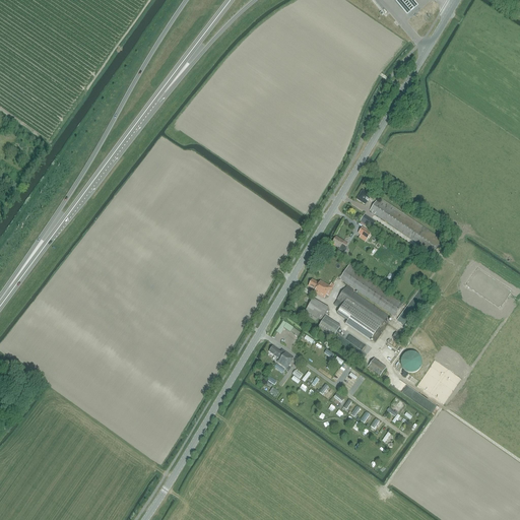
[(411,0),(392,0),(399,7),(407,16),(417,7),(411,0)]
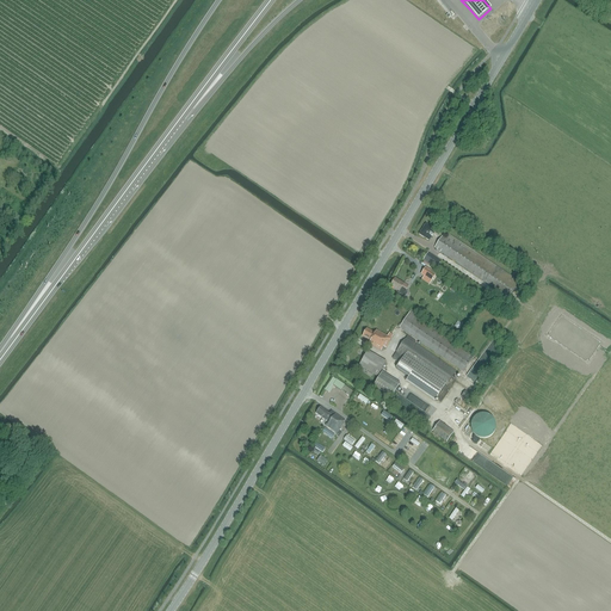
[(430,241),(436,230),(425,224),(419,235),(430,241)]
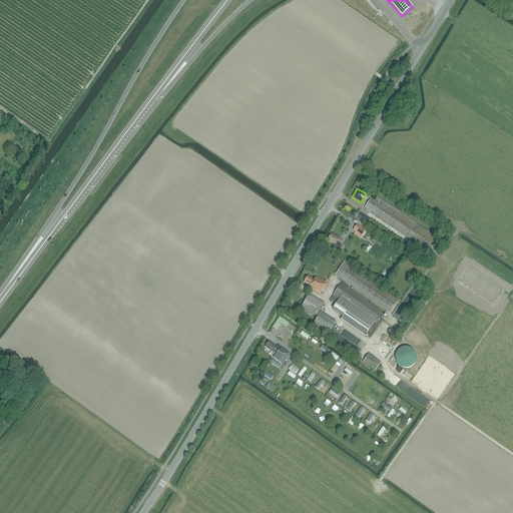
[(369,212),(370,212),(427,250),(436,237),(377,196),(374,200),(372,198),(365,208),(367,210),(369,212)]
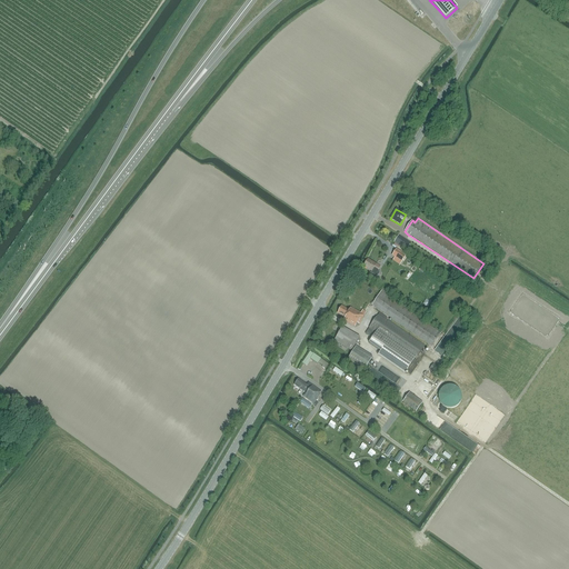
[(395,243),(406,251),(411,245),(399,237),(395,243)]
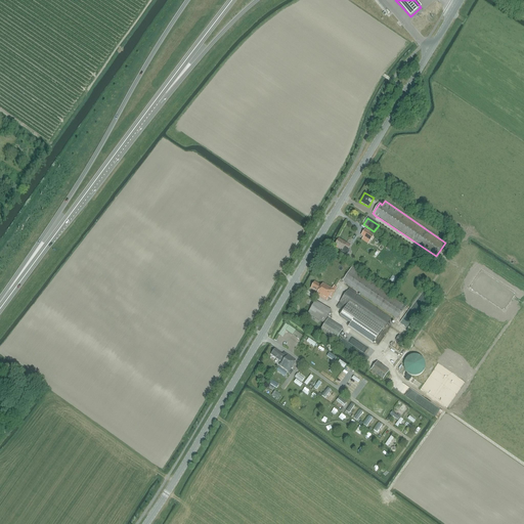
[(365,229),(361,235),(364,237),(369,242),(374,235),(365,229)]
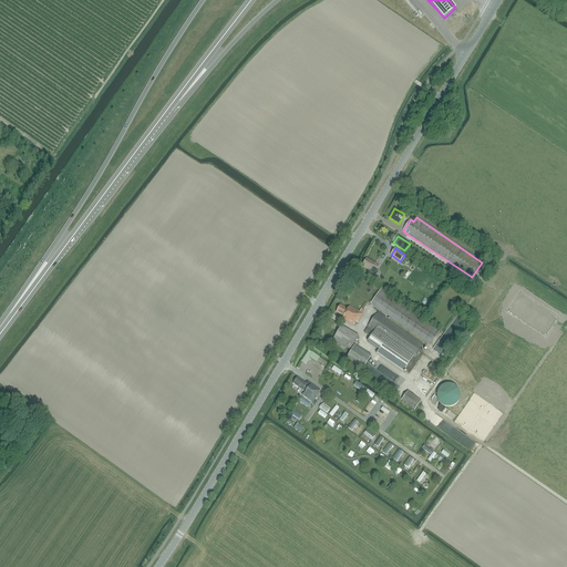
[(377,269),(379,266),(374,264),(374,265),(367,260),(362,266),(370,271),(370,272),(373,275),(374,275),(375,275),(377,275),(378,274),(378,272),(378,271),(377,270),(377,269)]
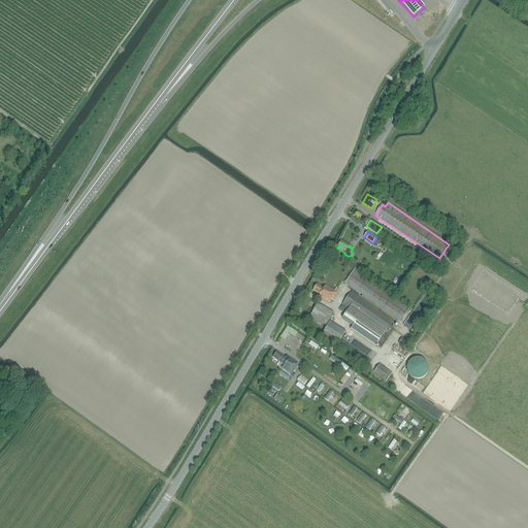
[(360,271),(356,268),(345,284),(400,321),(408,309),(358,275),(360,271)]
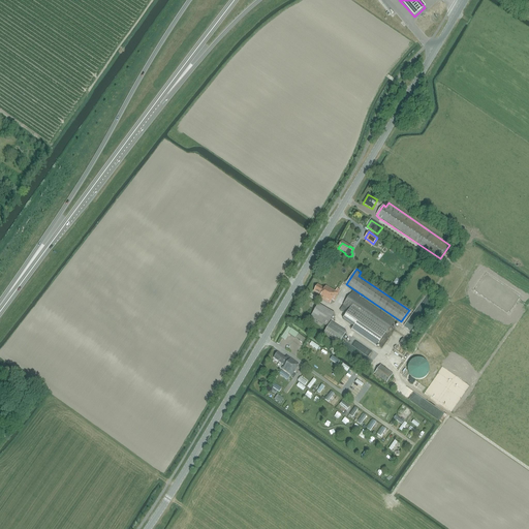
[(316,286),(313,290),(314,291),(314,292),(320,296),(319,298),(329,304),(331,301),(334,302),(338,293),(339,293),(340,290),(337,289),(336,292),(327,286),(324,289),(318,285),(317,286),(316,286)]
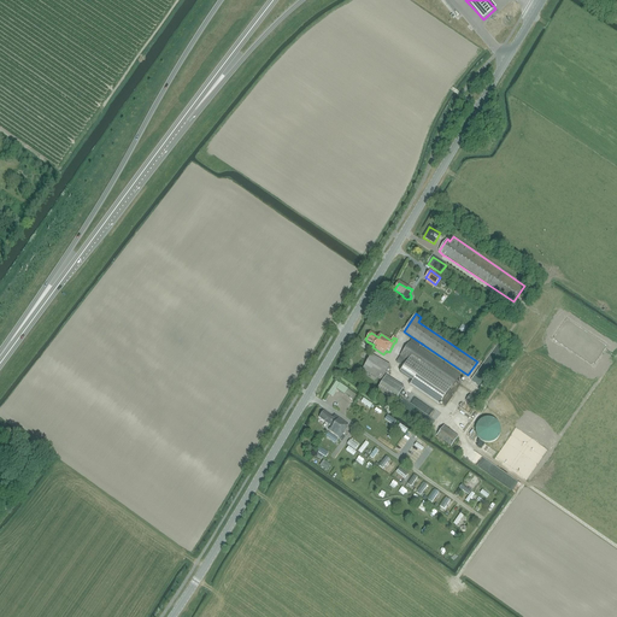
[(462,376),(460,375),(419,346),(419,345),(412,340),(397,362),(404,368),(400,372),(412,381),(410,386),(439,406),(462,376)]
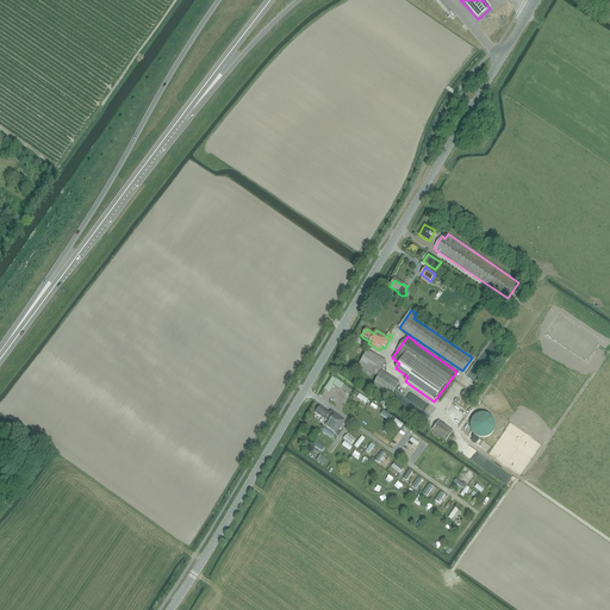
[(359,366),(378,377),(386,362),(367,352),(359,366)]
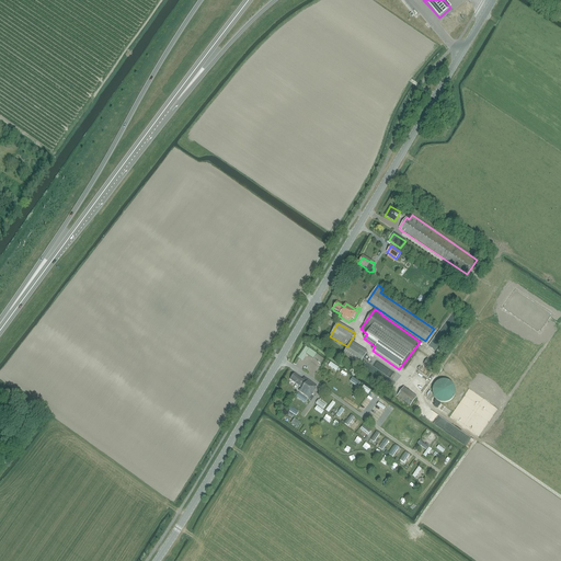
[(368,353),(351,342),(342,355),(359,366),(368,353)]
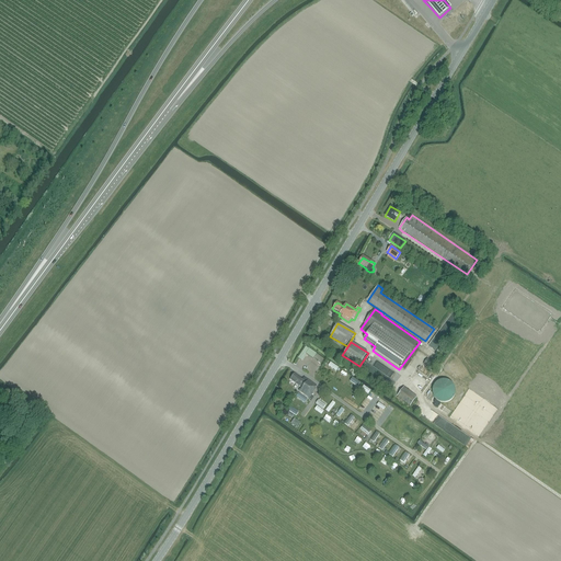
[(302,352),(301,353),(305,355),(306,354),(313,358),(313,357),(317,354),(306,347),(302,352)]
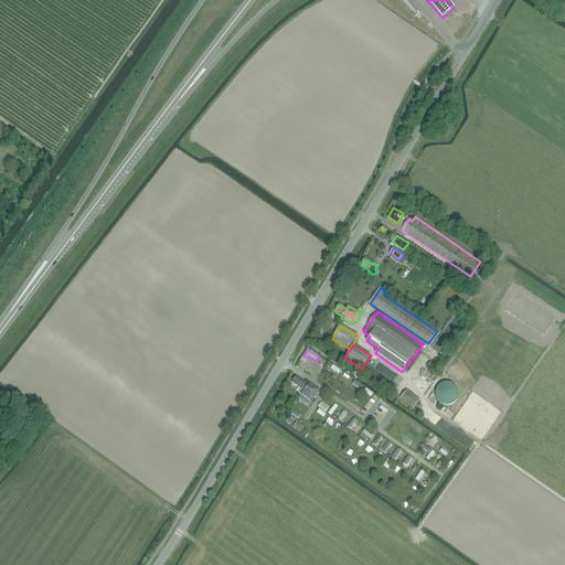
[(430,362),(427,368),(432,371),(436,365),(430,362)]
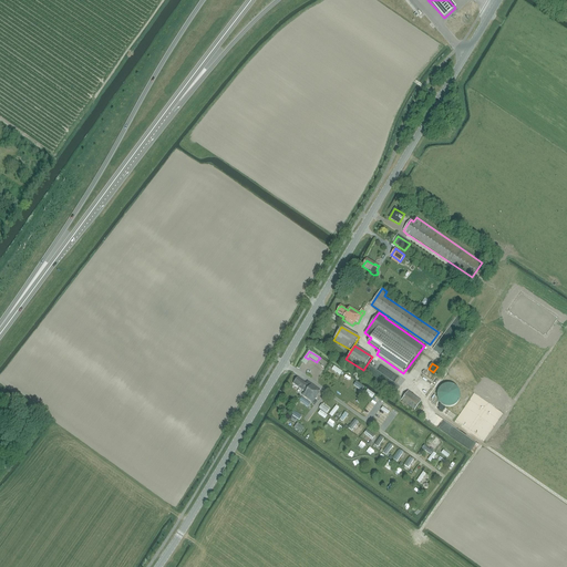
[(319,390),(307,381),(306,383),(298,378),(294,384),(303,392),(301,395),(313,404),(316,402),(315,400),(318,394),(317,394),(319,390)]
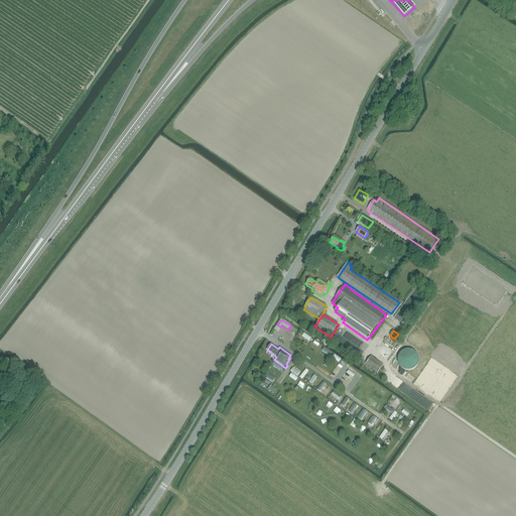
[(407,370),(408,370),(409,370),(410,370),(411,369),(412,369),(413,369),(414,368),(415,367),(416,366),(416,365),(417,364),(417,363),(418,362),(418,361),(418,360),(418,359),(418,358),(417,357),(417,356),(416,355),(416,354),(415,354),(415,353),(414,352),(413,351),(412,351),(411,351),(410,350),(409,350),(408,350),(407,350),(406,350),(405,350),(404,351),(403,351),(402,352),(401,352),(401,353),(400,354),(399,355),(399,356),(398,357),(398,358),(398,359),(398,360),(398,361),(398,362),(398,363),(398,364),(399,364),(399,365),(400,366),(400,367),(401,367),(401,368),(402,368),(403,369),(404,369),(405,370),(406,370),(407,370)]
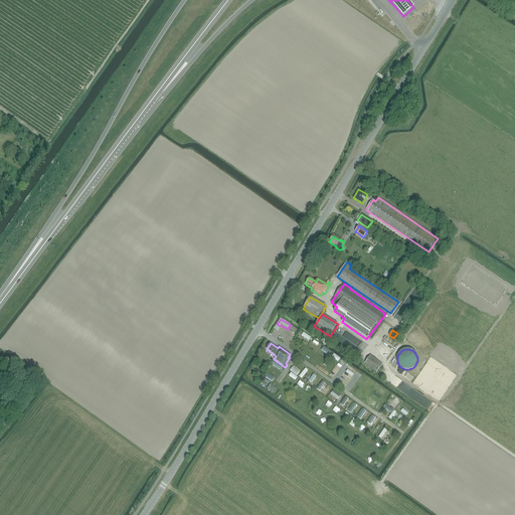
[(335,362),(338,358),(332,354),(330,358),(335,362)]
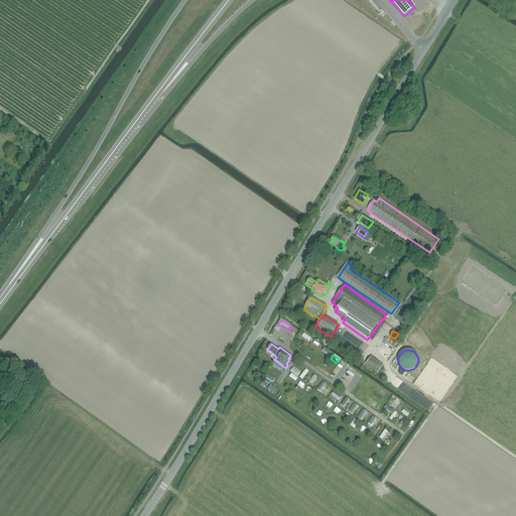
[(384,365),(372,356),(365,365),(377,374),(384,365)]
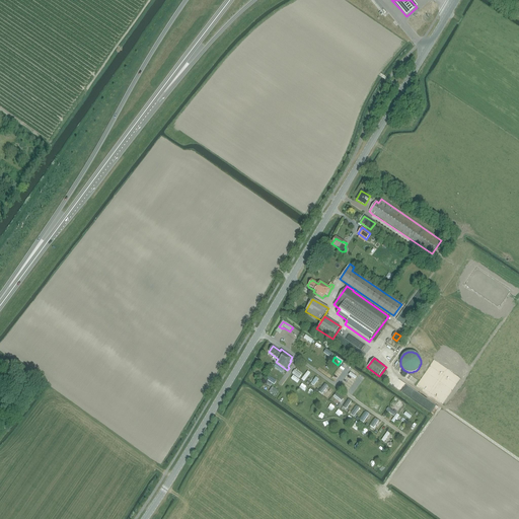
[(274,367),(282,373),(284,369),(277,364),(274,367)]
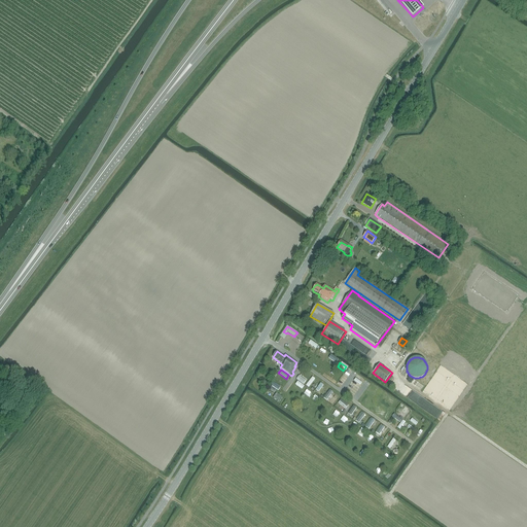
[(308,389),(314,379),(311,377),(305,387),(308,389)]
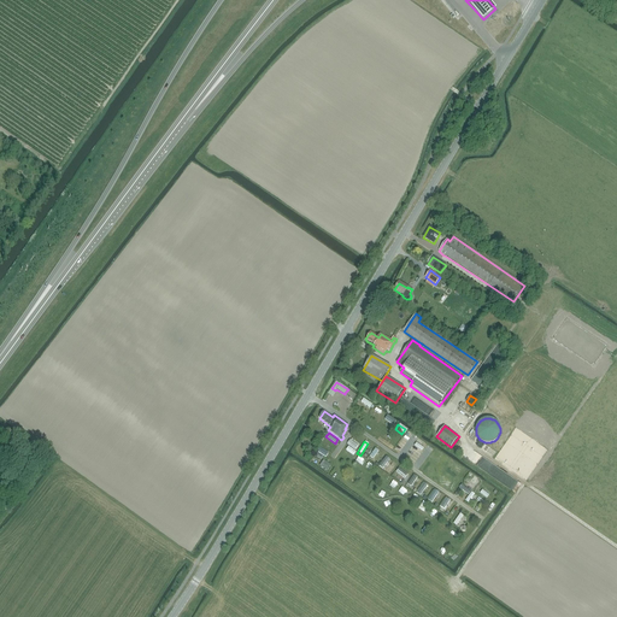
[(416,464),(421,457),(416,453),(411,460),(416,464)]
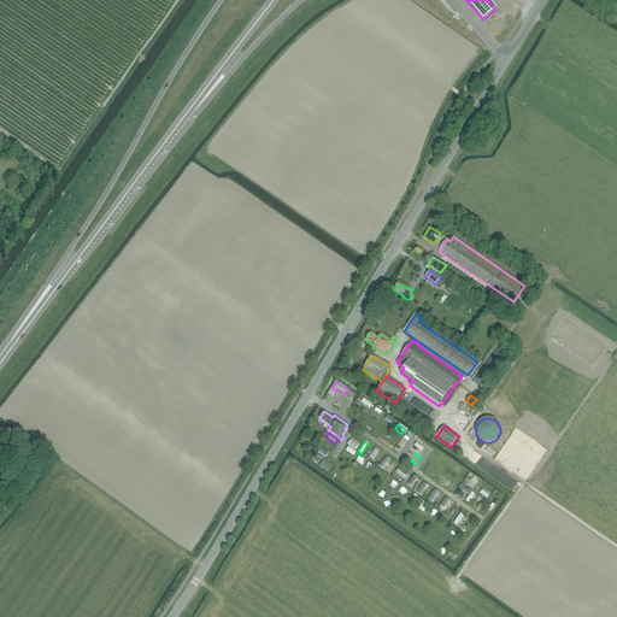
[(323,460),(319,465),(327,471),(330,465),(323,460)]
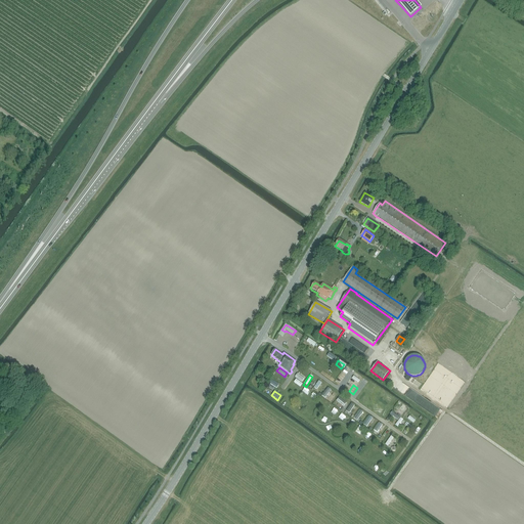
[(356,399),(359,402),(365,394),(362,391),(356,399)]
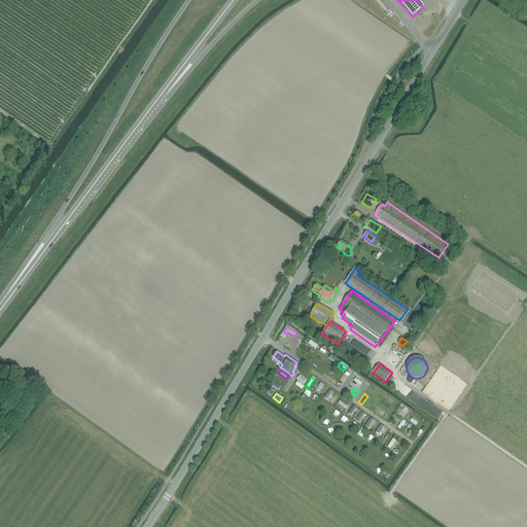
[(387,409),(389,406),(379,399),(378,402),(387,409)]
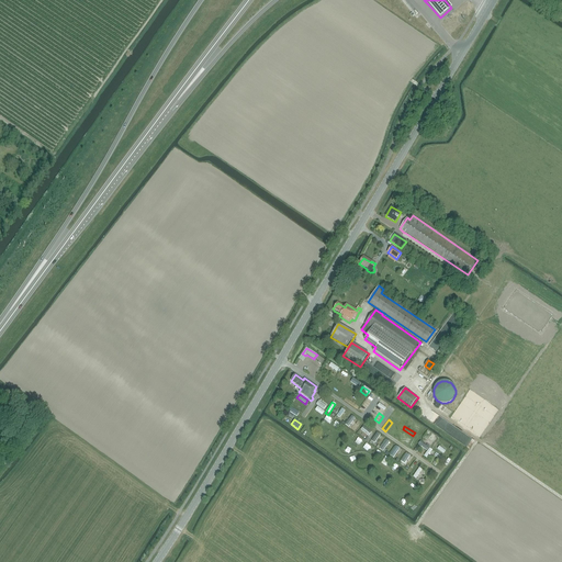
[(373,445),(379,436),(375,434),(370,441),(373,445)]
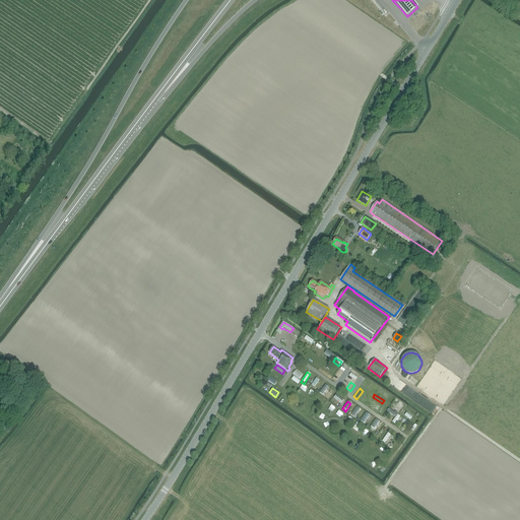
[(398,413),(403,405),(400,403),(395,411),(398,413)]
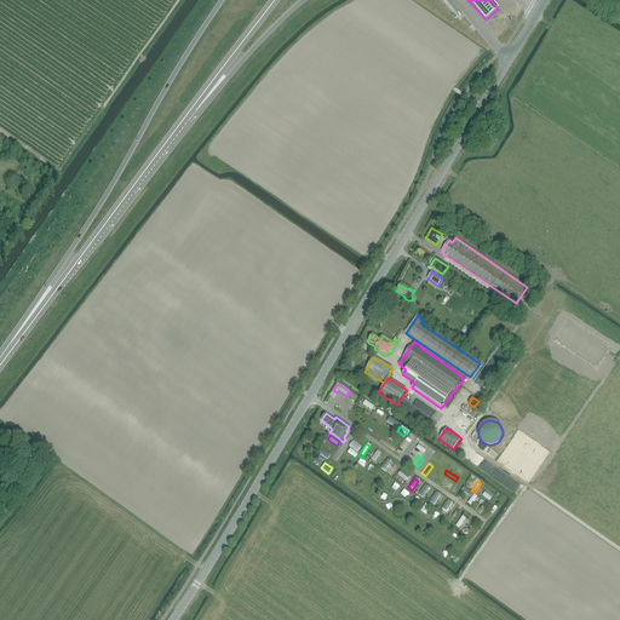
[(469,498),(471,494),(463,487),(459,491),(469,498)]
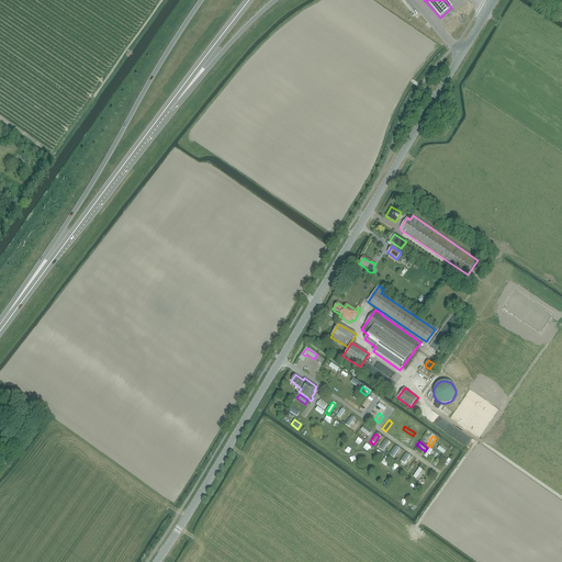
[(422,457),(425,459),(430,450),(427,448),(422,457)]
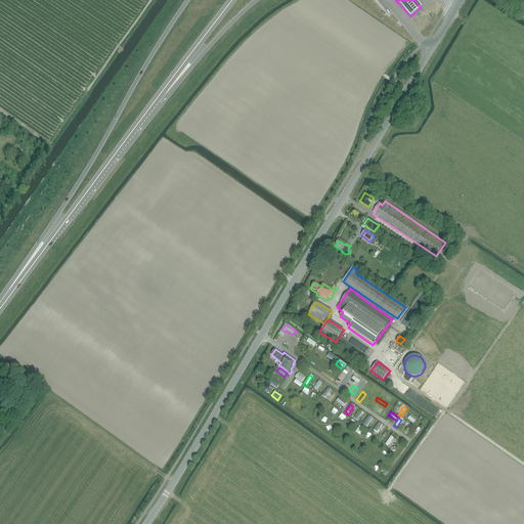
[(386,447),(392,438),(389,436),(383,444),(386,447)]
